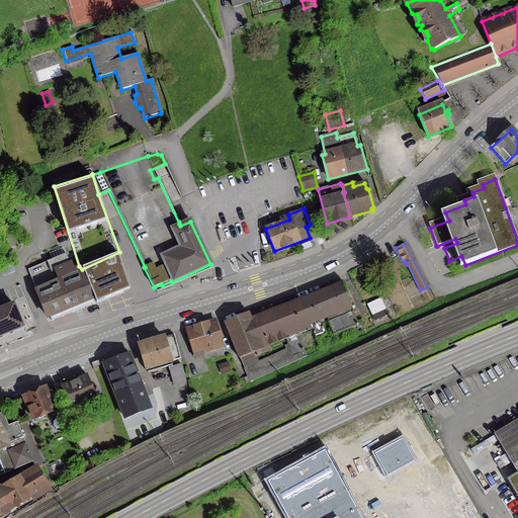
[(119,252),(82,269),(93,297),(96,303),(132,287),(119,252)]
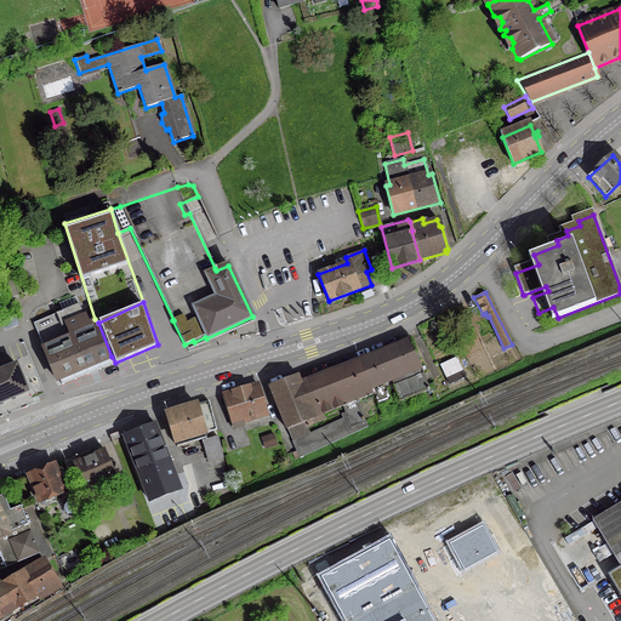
[(79,305),(58,313),(81,369),(112,357),(98,323),(87,326),(79,305)]
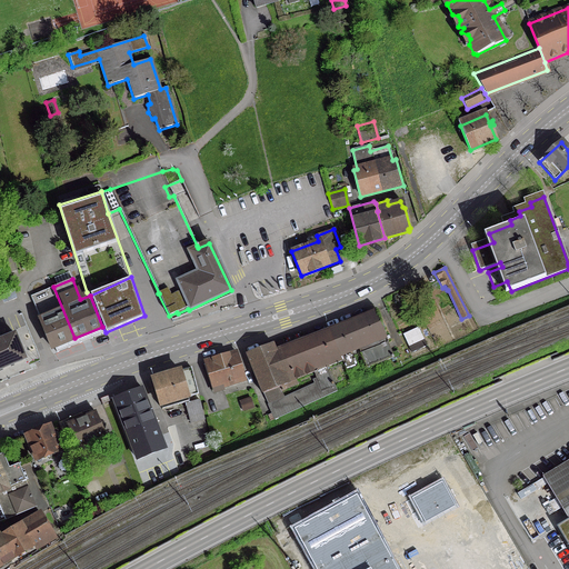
[(50,348),(75,338),(53,287),(30,296),(50,348)]
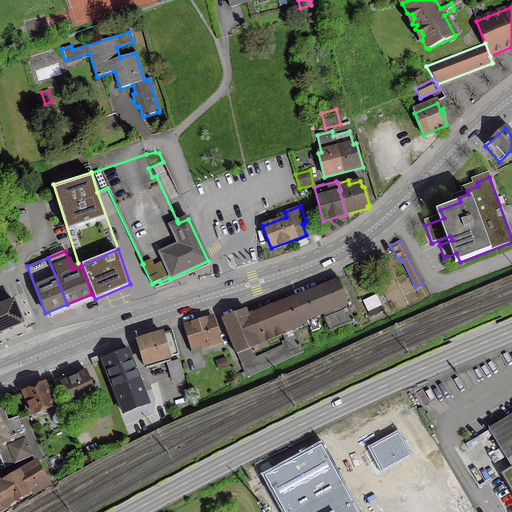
[(13,260),(1,264),(4,271),(16,267),(13,260)]
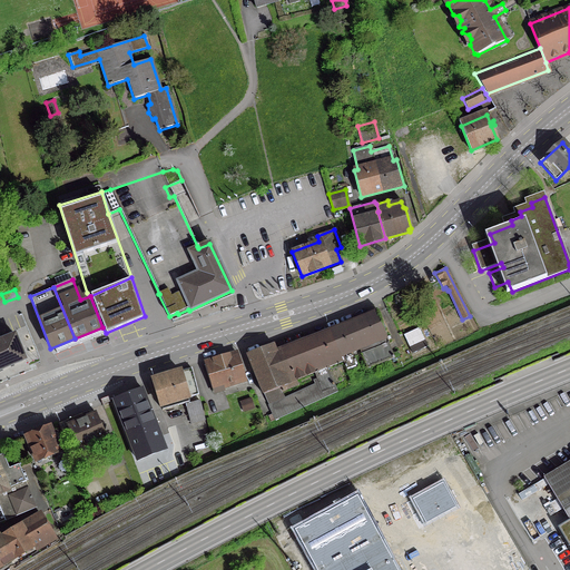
[(354,357),(361,355),(366,370),(394,359),(375,313),(341,326),(293,345),(282,350),(279,343),(246,355),(274,421),(336,392),(326,369),(343,362),(346,372),(357,367),(354,357)]
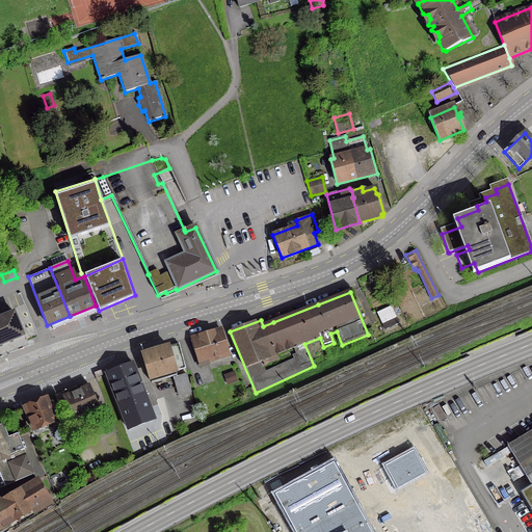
[(0,344),(26,335),(15,309),(0,314),(0,344)]
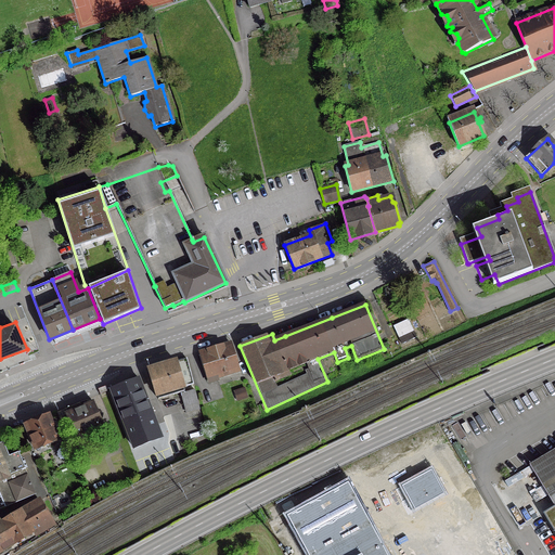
[(231,345),(198,356),(206,383),(218,379),(217,376),(221,375),(221,374),(237,369),(231,345)]
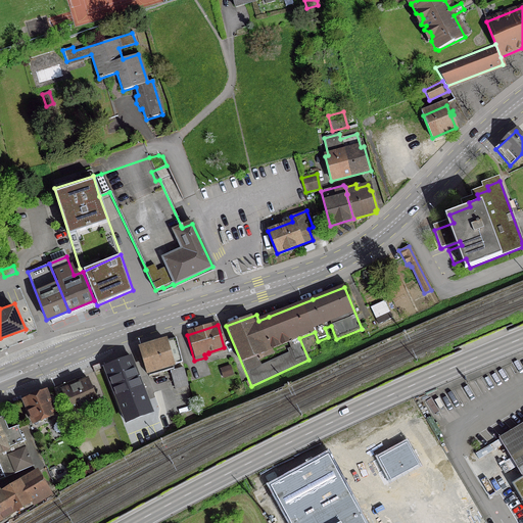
[(175,338),(140,348),(148,377),(173,370),(174,371),(183,369),(175,338)]
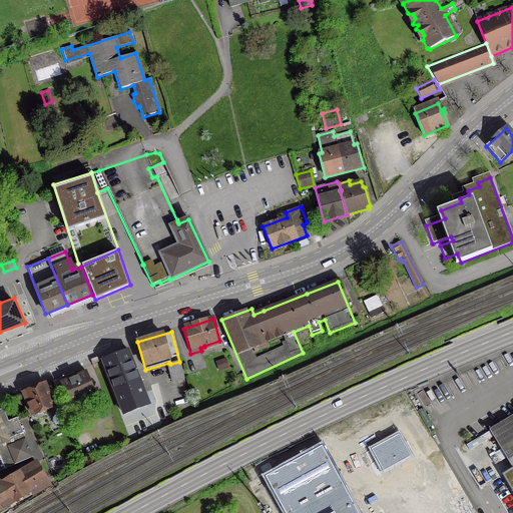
[(127,351),(102,361),(123,415),(148,405),(139,382),(127,351)]
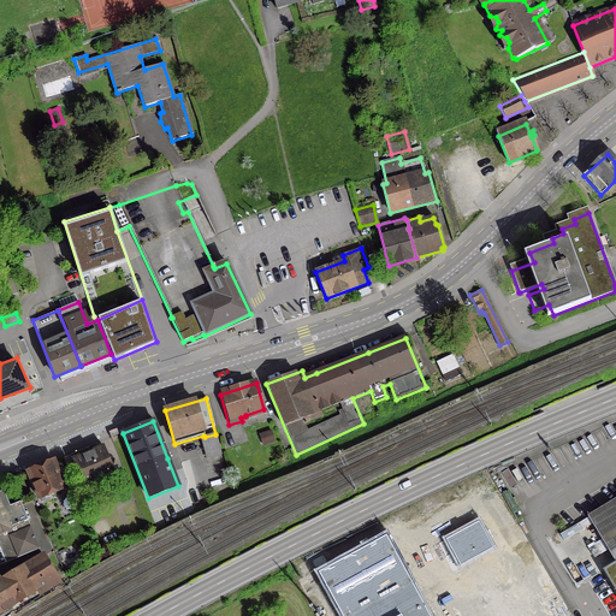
[(271,432),(259,436),(262,445),(273,440),(271,432)]
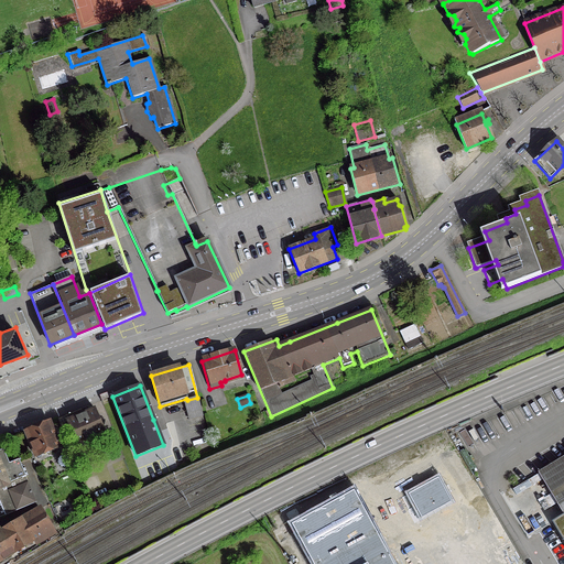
[(197,398),(187,400),(184,401),(188,420),(202,415),(197,398)]
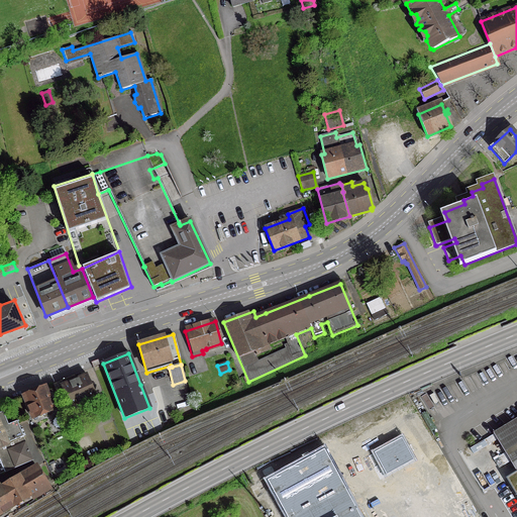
[(86,376),(61,387),(79,427),(94,421),(85,401),(96,397),(86,376)]
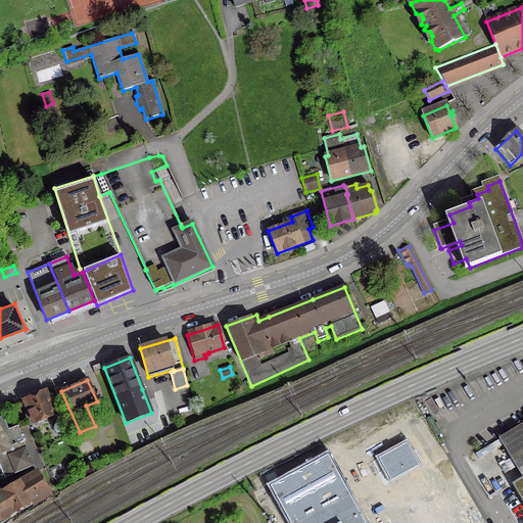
[(45,391),(24,400),(33,424),(54,415),(45,391)]
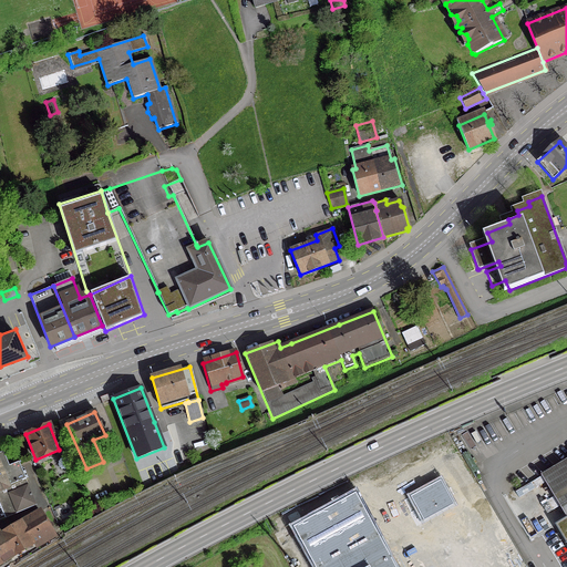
[(8,467),(1,453),(0,453),(0,506),(4,518),(35,505),(18,463),(8,467)]
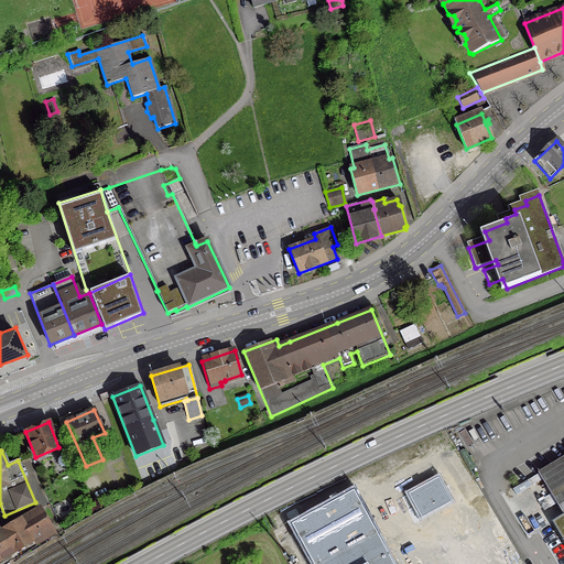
[(563,455),(538,472),(563,514),(551,522),(563,543),(563,455)]
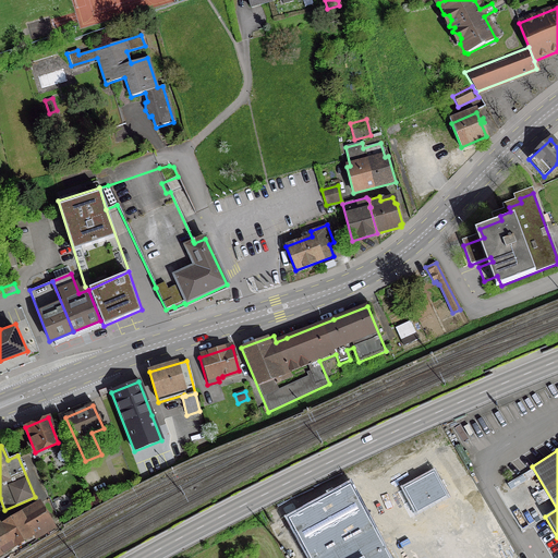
[(390,557),(349,484),(289,519),(311,557),(390,557)]
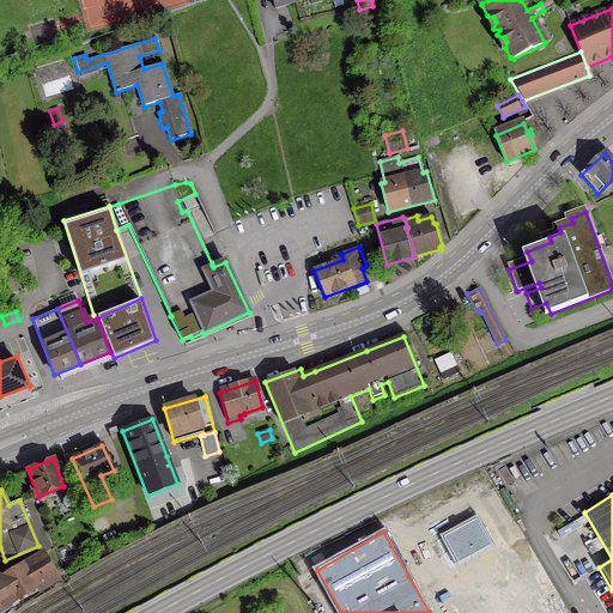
[(61,584),(42,553),(0,577),(13,601),(10,604),(14,611),(61,584)]
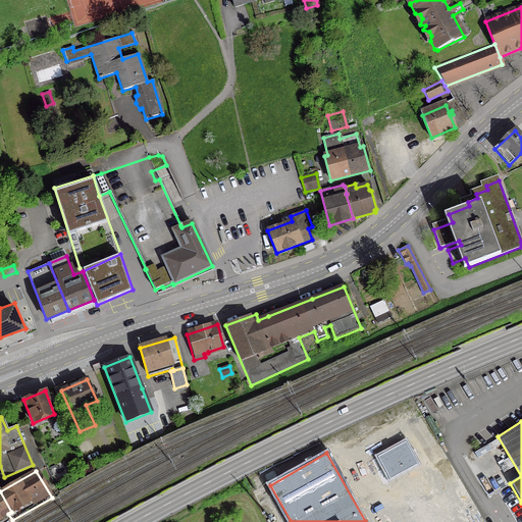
[(0,491),(0,490),(0,518),(8,514),(11,512),(0,491)]
